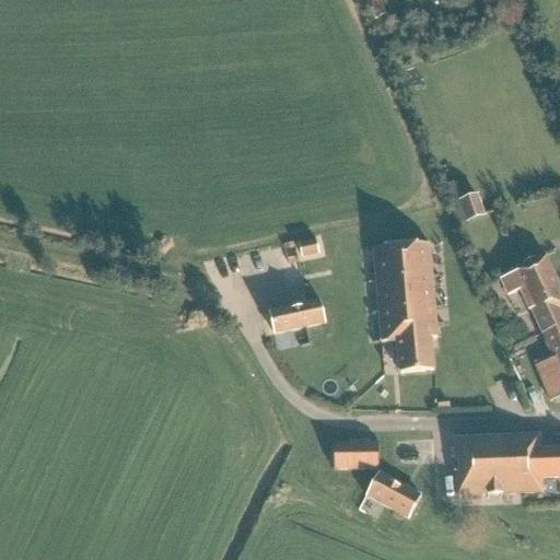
[(370,8),(376,22),(386,16),(380,2),(370,8)]
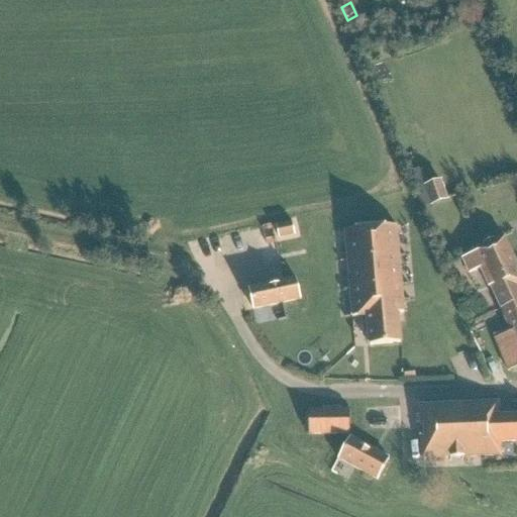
[(463,169),(423,187),(432,209),(474,191),(463,169)]
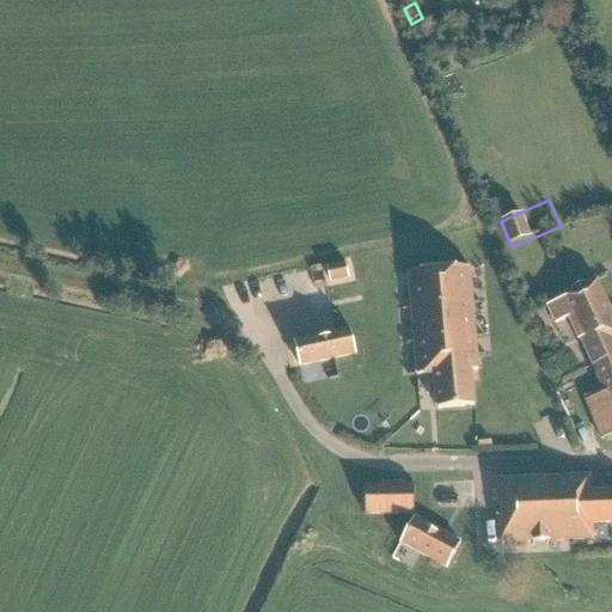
[(330,283),(349,279),(346,265),(326,269),(330,283)]
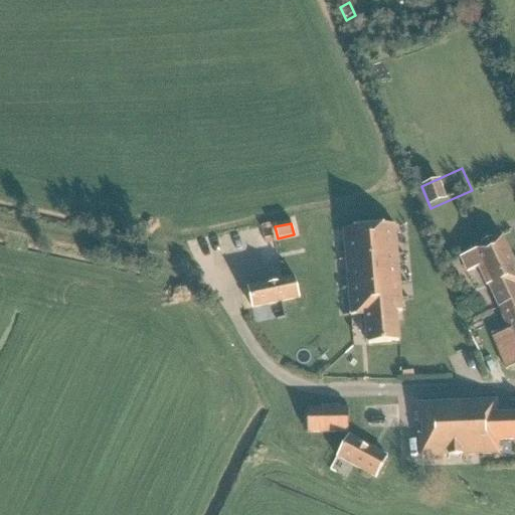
[(366,316),(368,346),(399,343),(396,313),(402,313),(395,226),(344,230),(351,317),(366,316)]
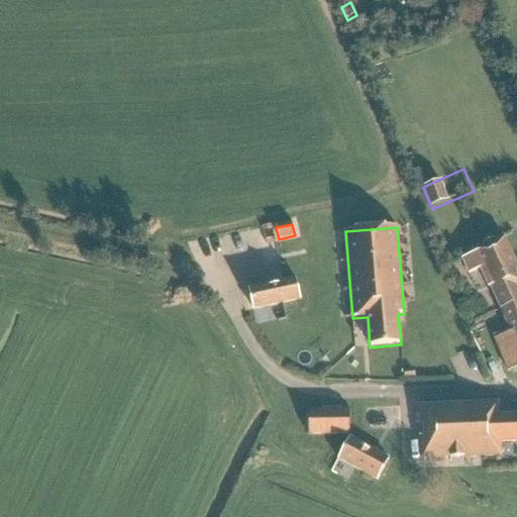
[(502,311),(516,304),(516,267),(503,237),(469,252),(471,256),(461,261),(469,276),(480,270),(488,288),(491,287),(502,311)]
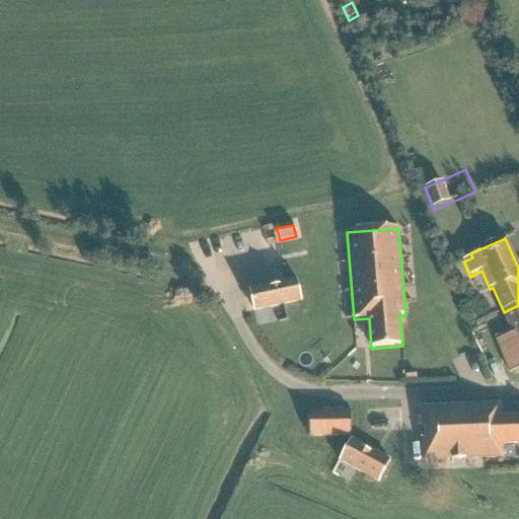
[(297,281),(249,291),(254,312),(302,301),(297,281)]
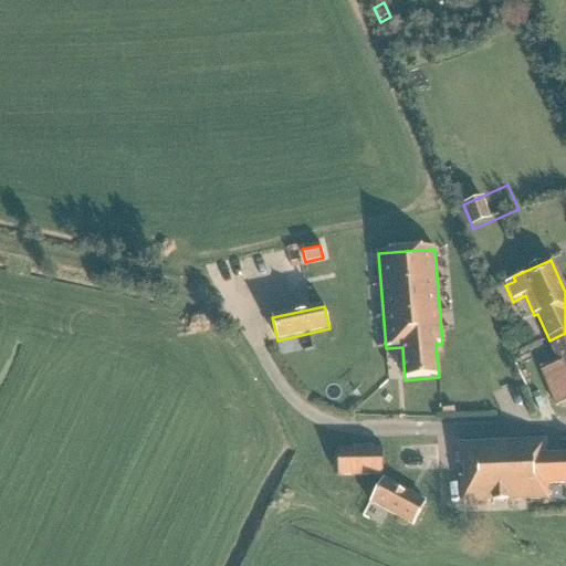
[(565,333),(549,341),(559,365),(541,373),(555,407),(565,401),(565,333)]
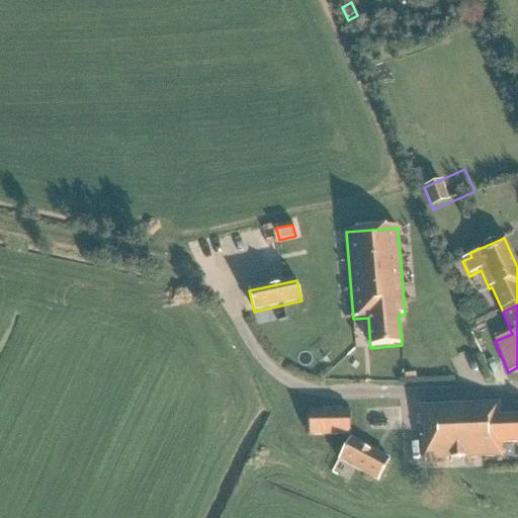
[(502,443),(517,442),(517,417),(501,418),(500,414),(498,414),(498,410),(500,410),(500,404),(421,407),(422,427),(425,427),(426,439),(422,439),(423,460),(487,457),(502,457),(502,443)]
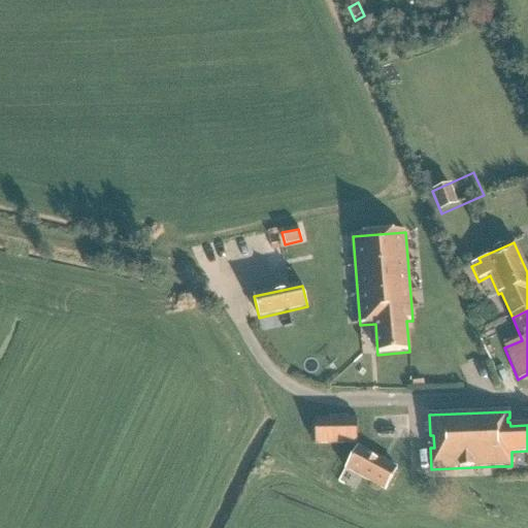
[(349,420),(315,420),(316,446),(350,446),(349,420)]
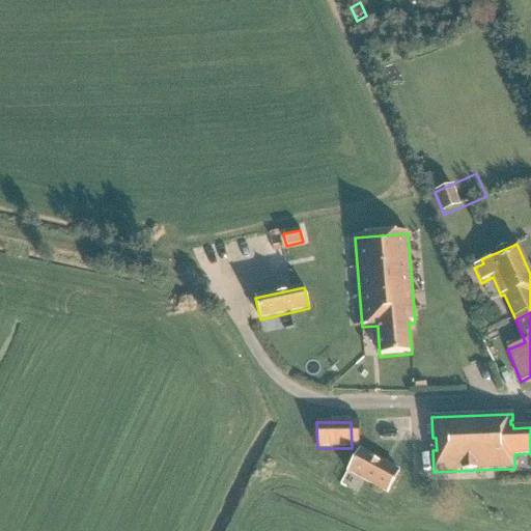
[(388,494),(399,472),(364,453),(366,449),(363,447),(360,451),(347,473),(388,494)]
